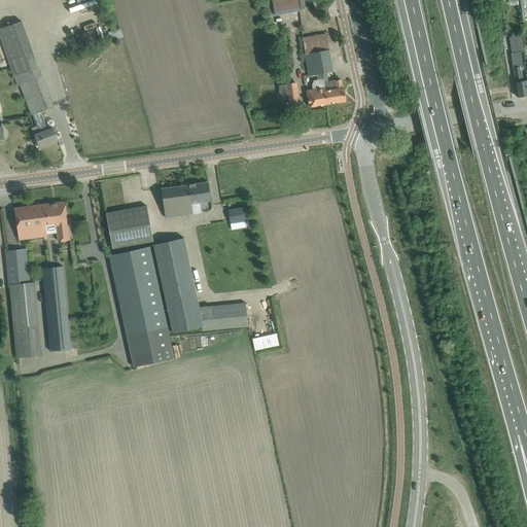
[(264,0),(267,14),(274,13),(274,14),(289,12),(300,10),(296,0),(264,0)]
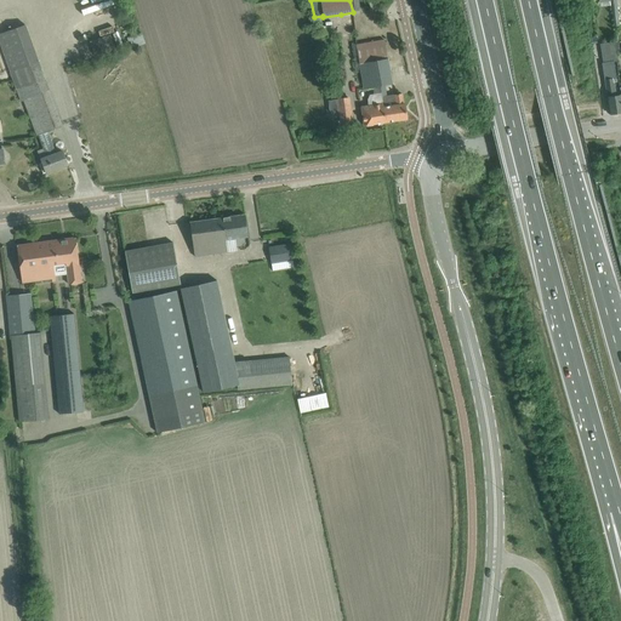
[(46,172),(68,165),(63,151),(56,153),(47,131),(62,126),(27,24),(0,32),(0,35),(22,101),(27,98),(45,148),(38,152),(46,172)]
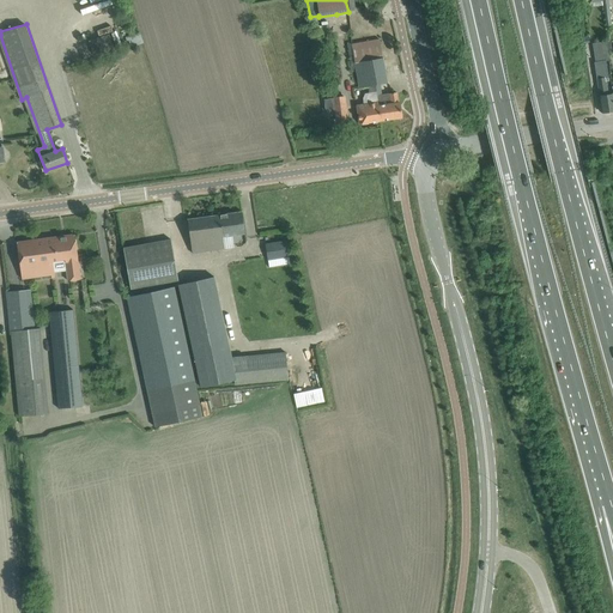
[(95,50),(113,44),(110,35),(92,40),(95,50)]
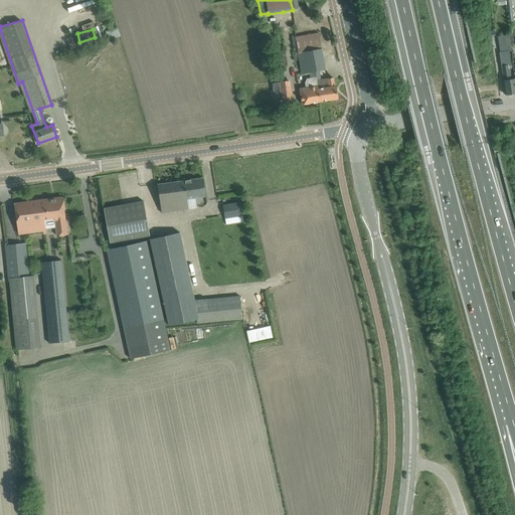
[(325,69),(319,33),(296,37),(302,72),(304,72),(304,74),(309,73),(316,72),(319,72),(319,69),(325,69)]
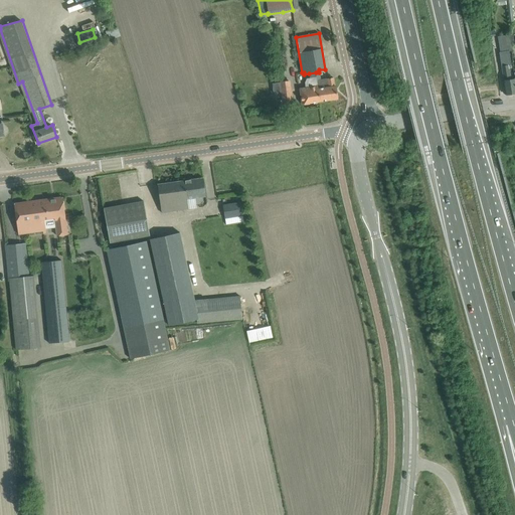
[(501,66),(506,95),(514,93),(514,80),(514,78),(510,79),(508,65),(511,65),(509,51),(500,52),(502,66),(501,66)]
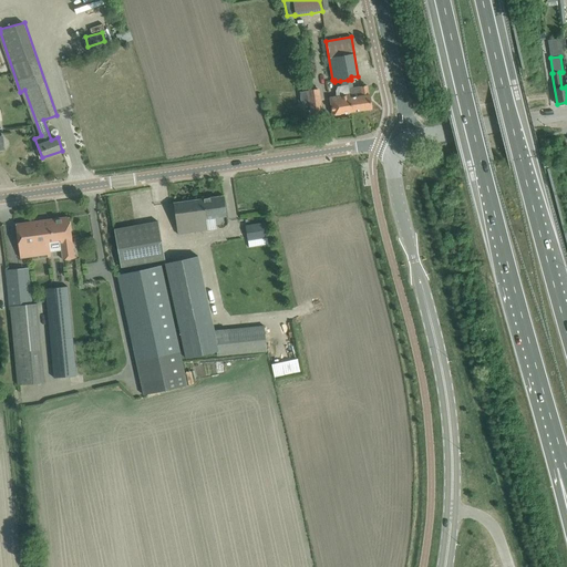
[(348,80),(340,81),(341,86),(337,86),(336,91),(337,95),(330,96),(332,114),(352,112),(349,88),(348,80)]
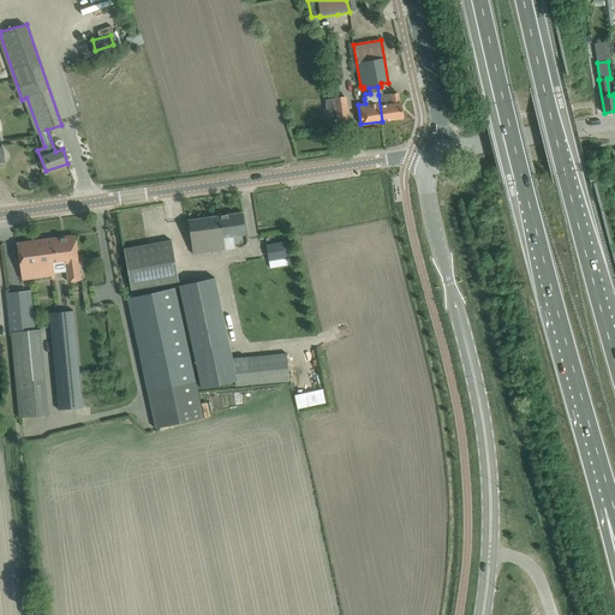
[(398,93),(378,95),(382,121),(402,118),(401,102),(400,103),(398,93)]
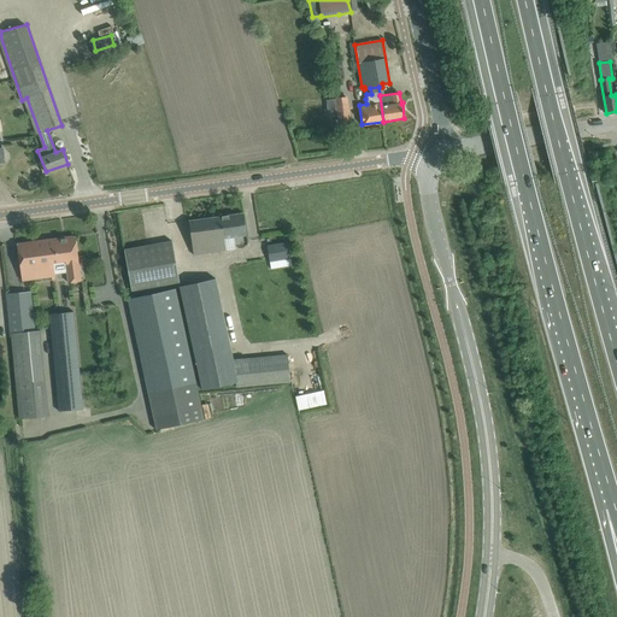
[(338,110),(339,122),(350,121),(347,97),(327,100),(328,111),(338,110)]
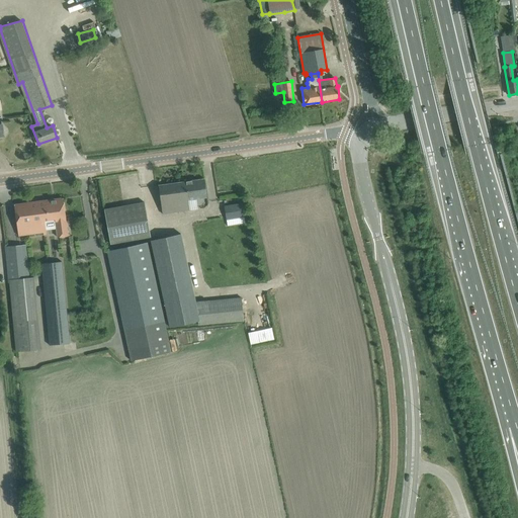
[(206,197),(204,179),(159,185),(162,213),(189,210),(188,200),(206,197)]
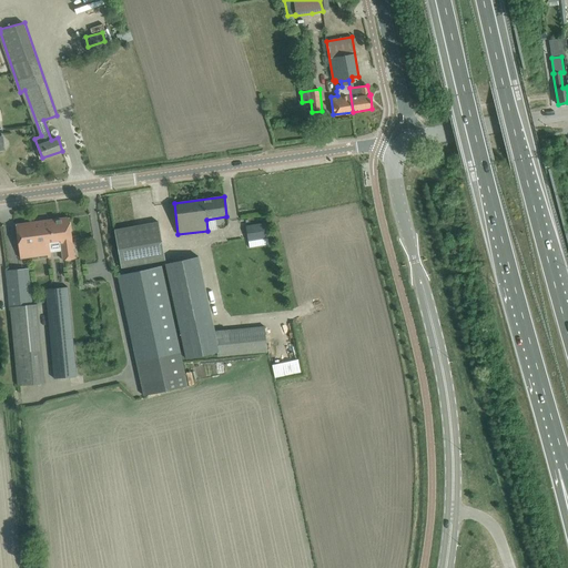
[(46,221),(49,242),(60,240),(62,261),(74,259),(69,217),(46,221)]
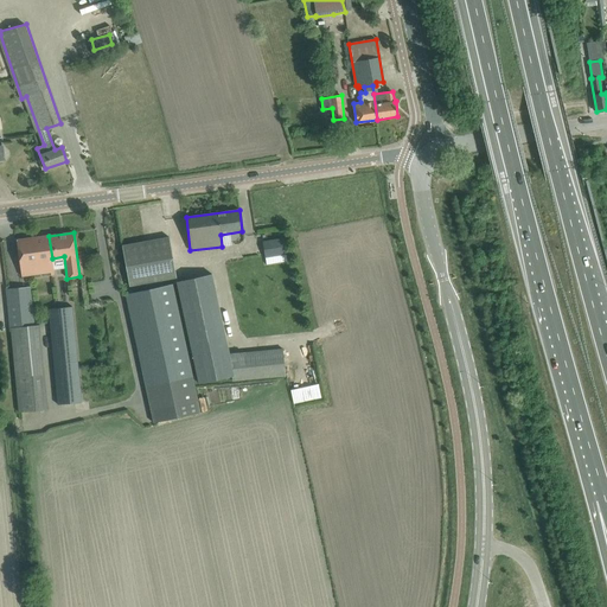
[(21,276),(51,272),(53,270),(49,236),(17,240),(21,276)]
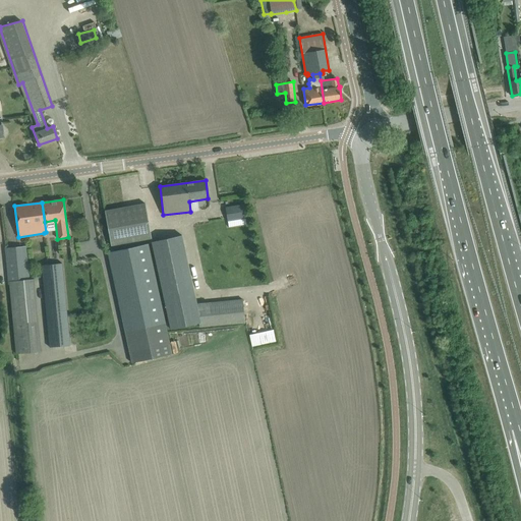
[(106,211),(111,240),(112,245),(152,238),(146,204),(106,211)]
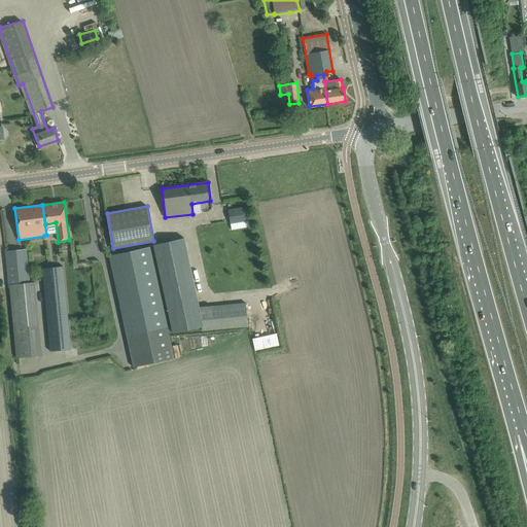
[(249,207),(231,208),(232,229),(250,227),(249,207)]
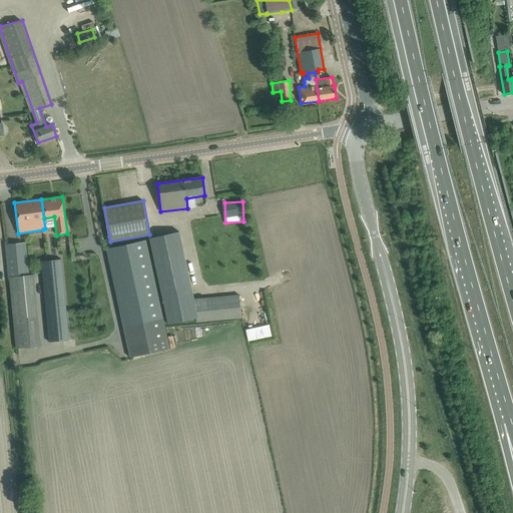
[(146,239),(106,248),(123,327),(129,357),(169,349),(163,318),(146,239)]
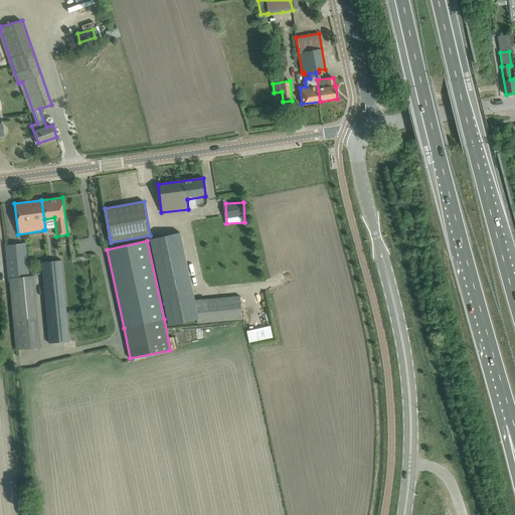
[(25,243),(5,245),(9,288),(11,288),(14,319),(18,349),(40,347),(37,317),(34,317),(31,285),(30,285),(25,243)]
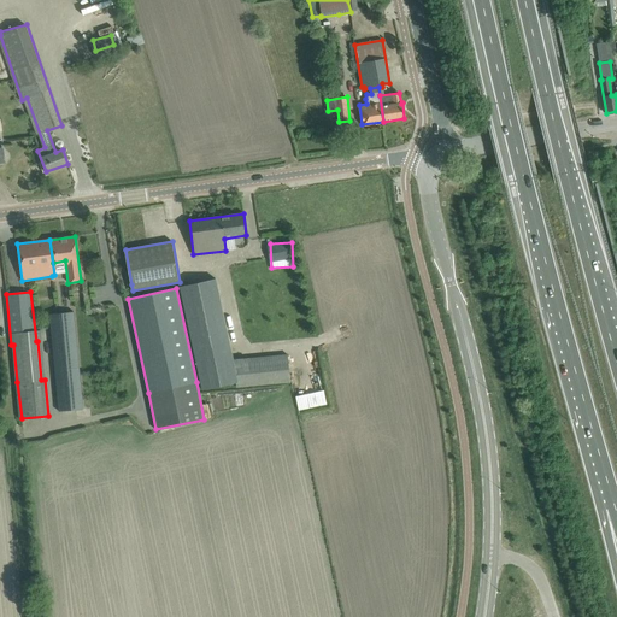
[(74,311),(50,313),(59,411),(83,409),(74,311)]
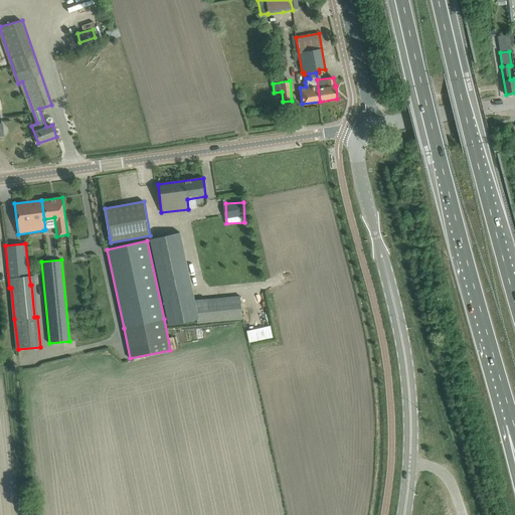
[(240,296),(196,299),(197,319),(197,323),(241,320),(240,296)]
